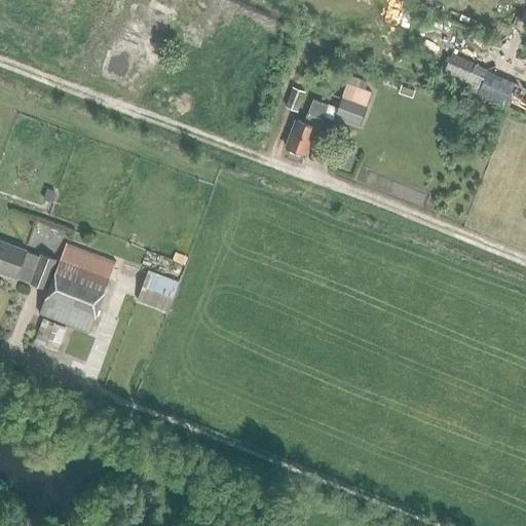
[(109,32),(92,74),(120,84),(136,42),(109,32)]
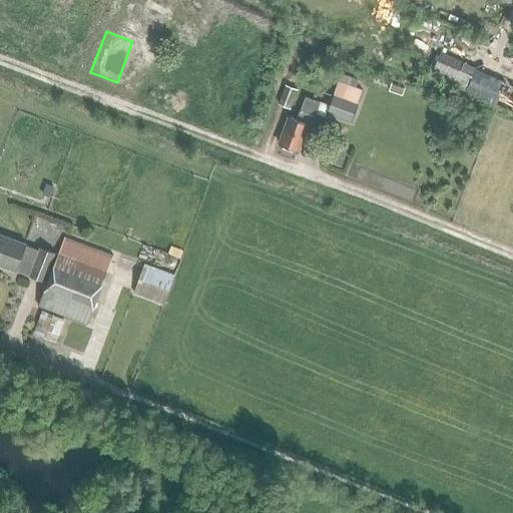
[(466,91),(512,111),(512,86),(475,69),(466,91)]
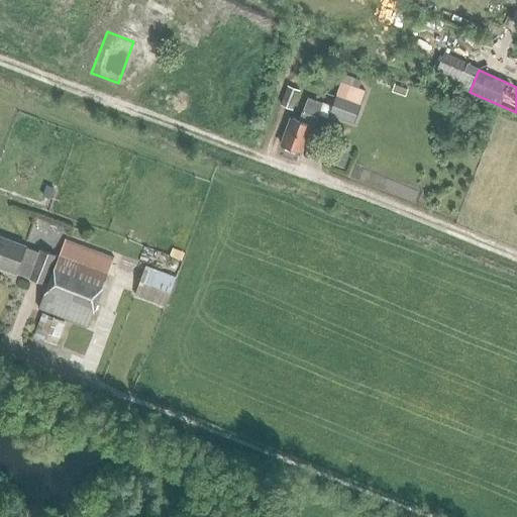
[(340,82),(335,95),(328,113),(354,124),(367,92),(340,82)]
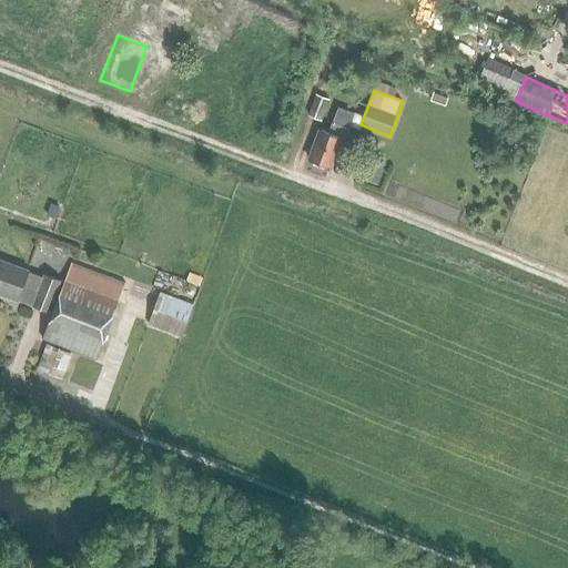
[(322,124),(332,100),(315,93),(305,118),(322,124)]
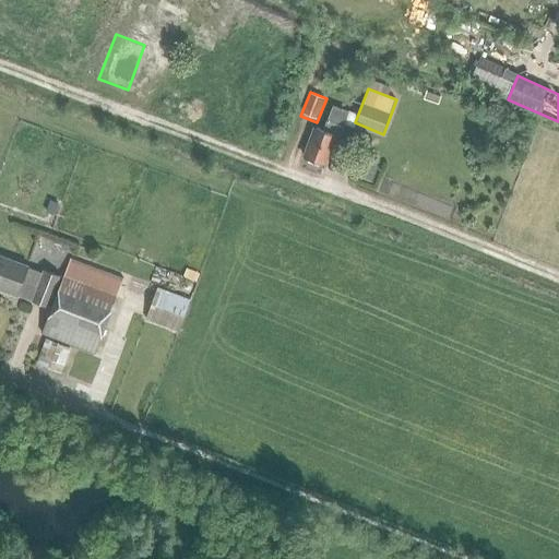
[(324,165),(332,144),(334,145),(347,111),(332,106),(322,130),(314,128),(304,156),(324,165)]
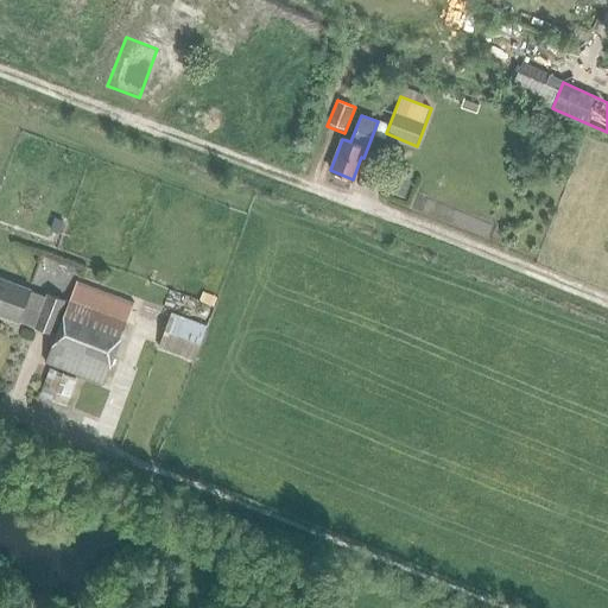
[(54,219),(50,230),(58,234),(63,221),(54,219)]
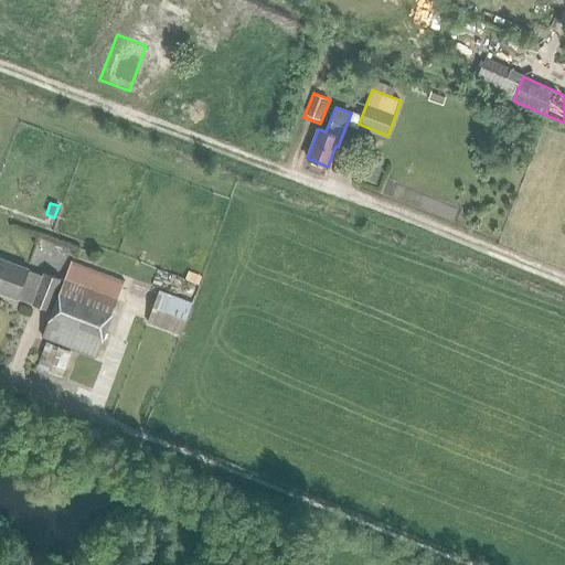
[(34,275),(0,260),(0,292),(16,299),(20,286),(35,292),(31,305),(48,311),(59,279),(35,270),(34,275)]
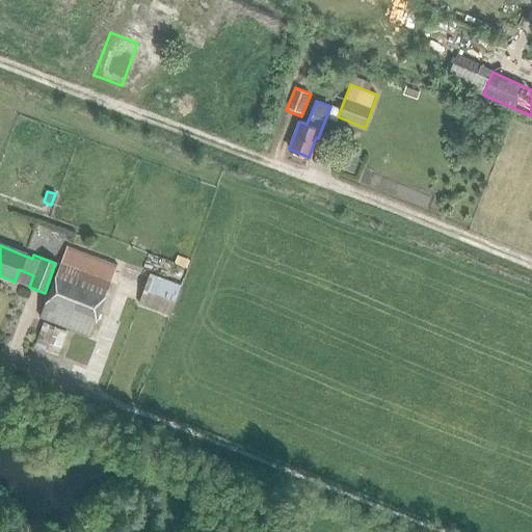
[(116,266),(65,246),(40,317),(89,336),(116,266)]
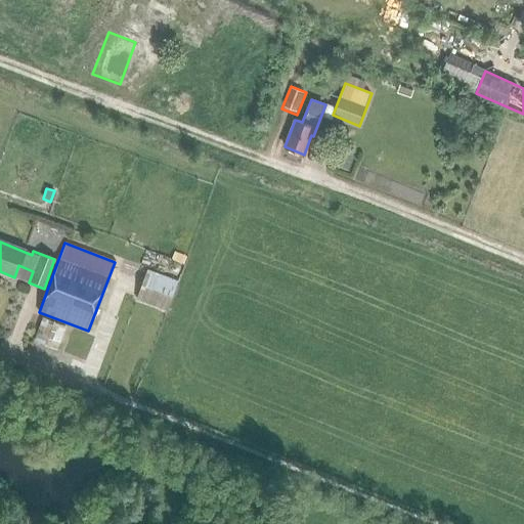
[(177,281),(146,270),(136,298),(167,309),(177,281)]
